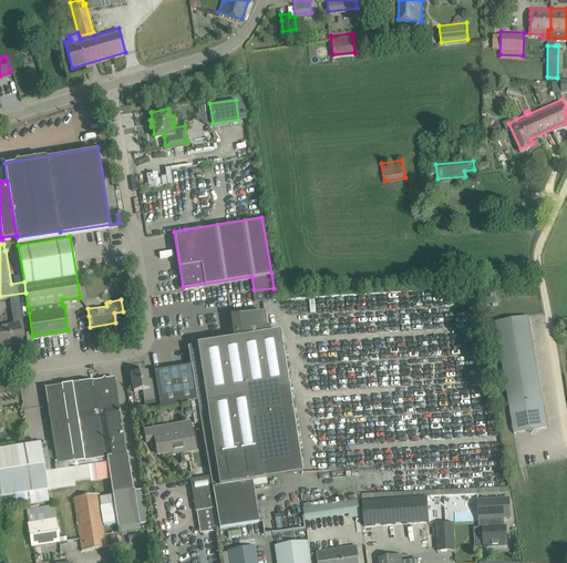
[(264,308),(236,311),(239,335),(187,344),(191,361),(196,399),(199,419),(208,473),(213,495),(215,495),(219,525),(258,519),(251,480),(302,471),(289,386),(279,327),(269,328),(269,325),(266,325),(264,308)]
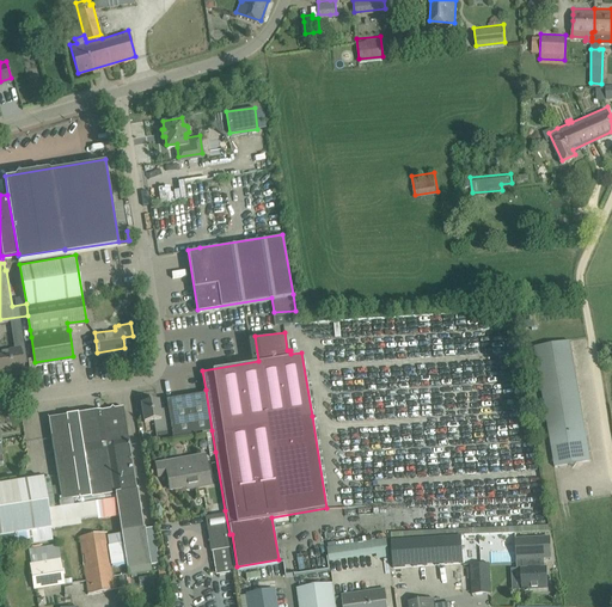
[(534,343),(555,464),(589,458),(570,337),(534,343)]
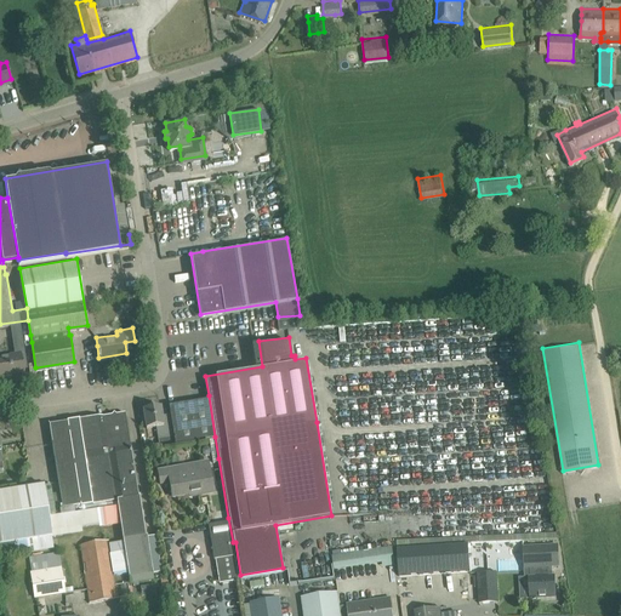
[(24,375),(22,363),(21,351),(0,354),(0,376),(11,375),(11,376),(24,375)]
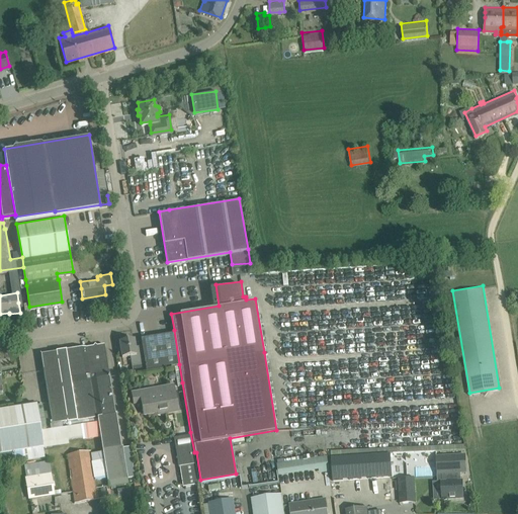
[(174,330),(141,336),(142,348),(145,361),(132,363),(133,370),(133,371),(174,364),(179,364),(174,330)]
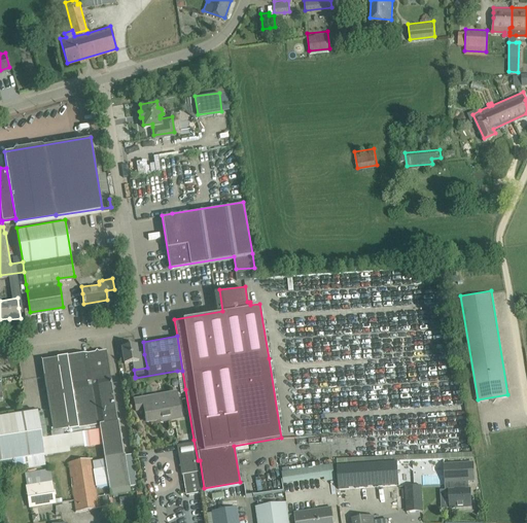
[(132,359),(134,370),(147,368),(144,354),(138,355),(136,343),(121,345),(125,360),(132,359)]
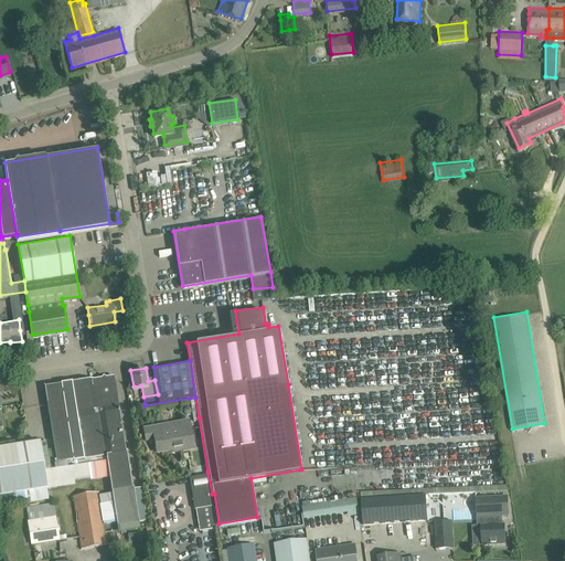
[(140,525),(128,448),(126,450),(115,383),(114,373),(72,380),(72,379),(61,381),(44,384),(57,459),(73,457),(73,458),(84,456),(110,452),(116,487),(112,488),(118,528),(140,525)]
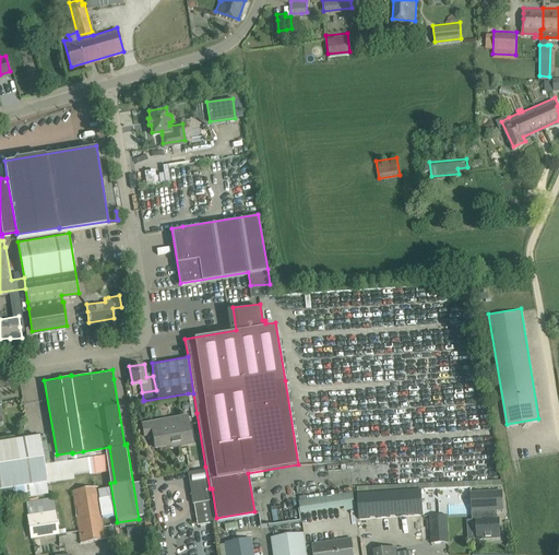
[(193,393),(188,393),(190,405),(191,414),(197,413),(193,393)]
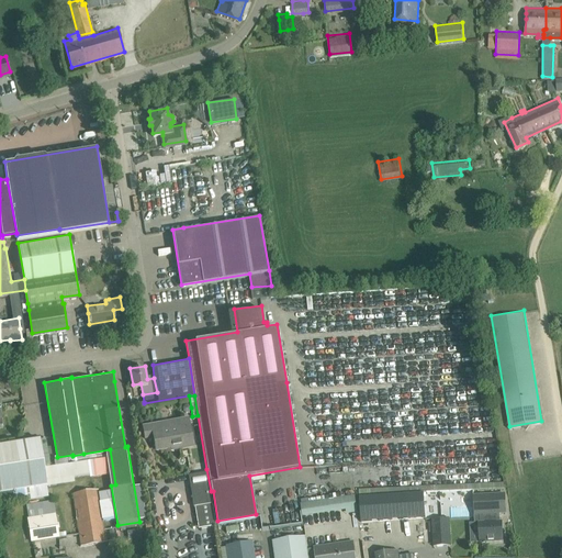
[(156,447),(178,443),(178,445),(192,442),(190,432),(188,415),(144,424),(145,434),(154,433),(156,447)]
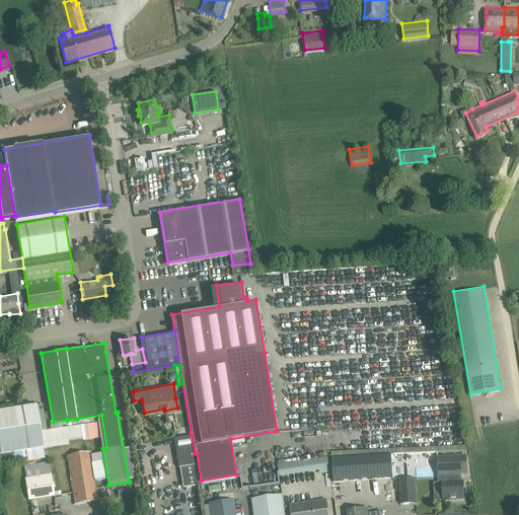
[(0,435),(41,429),(36,402),(0,409),(0,435)]
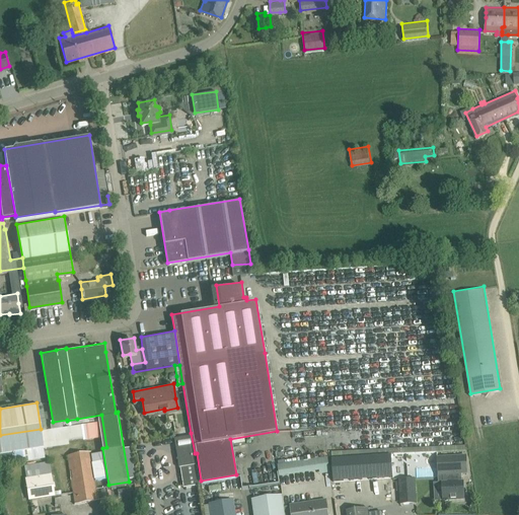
[(92,434),(90,434),(90,436),(100,434),(98,421),(90,423),(92,434)]
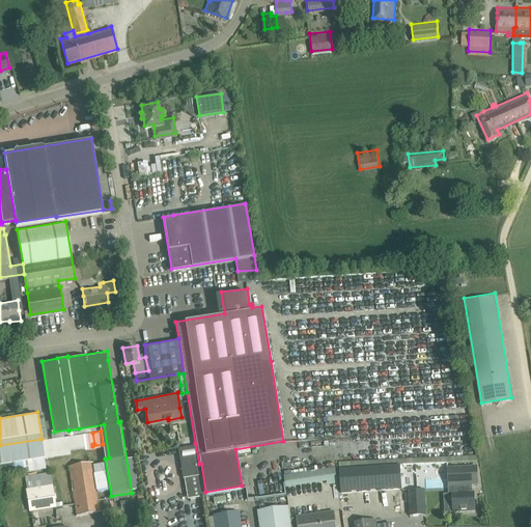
[(42,439),(0,445),(0,463),(45,455),(42,439)]
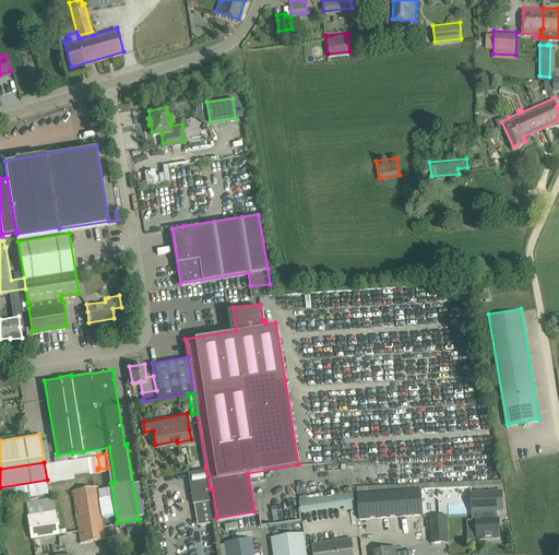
[(188,470),(198,523),(215,520),(210,488),(205,467),(188,470)]
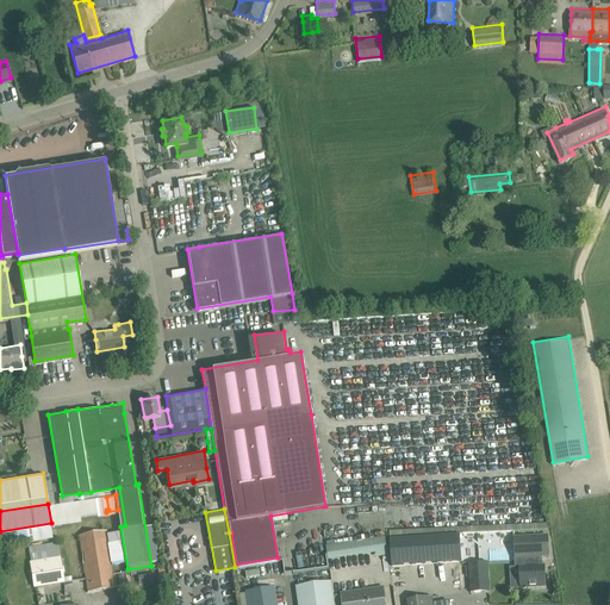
[(87,588),(124,582),(123,571),(113,572),(106,526),(79,531),(87,588)]
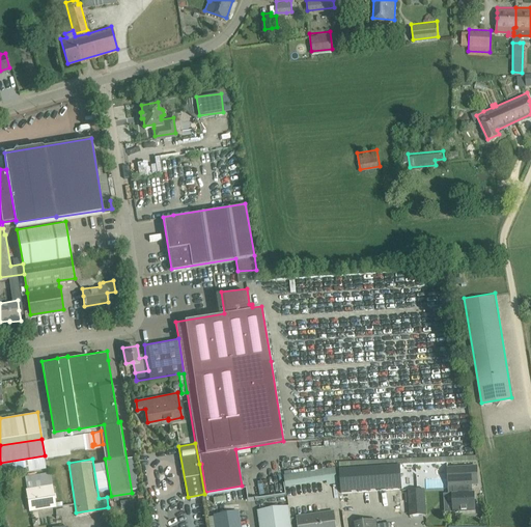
[(400,463),(339,467),(340,490),(401,486),(400,463)]
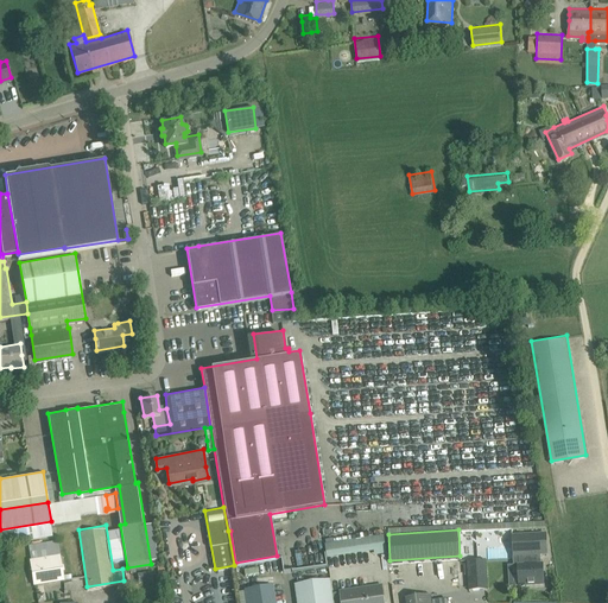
[(542,560),(542,552),(548,552),(546,529),(512,532),(513,554),(518,554),(519,582),(544,579),(542,560)]
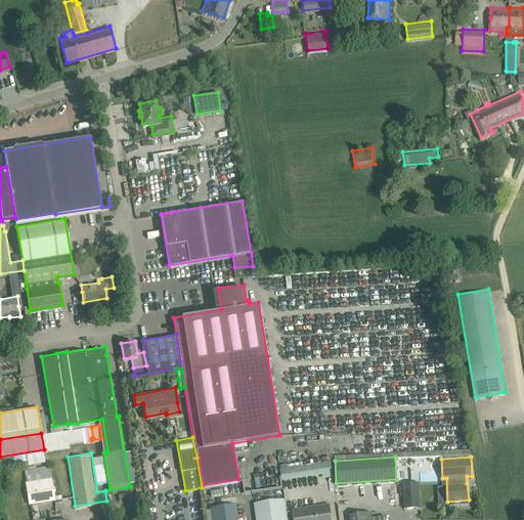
[(331,459),(278,464),(279,477),(332,472),(331,459)]
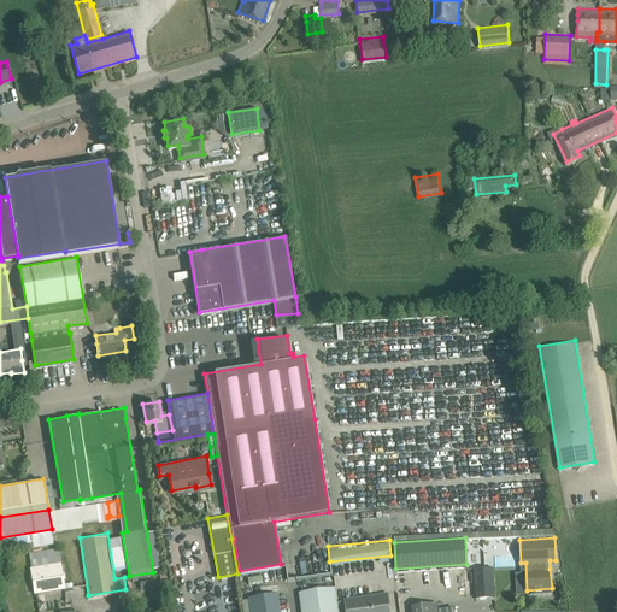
[(33,565),(60,560),(58,546),(30,551),(33,565)]
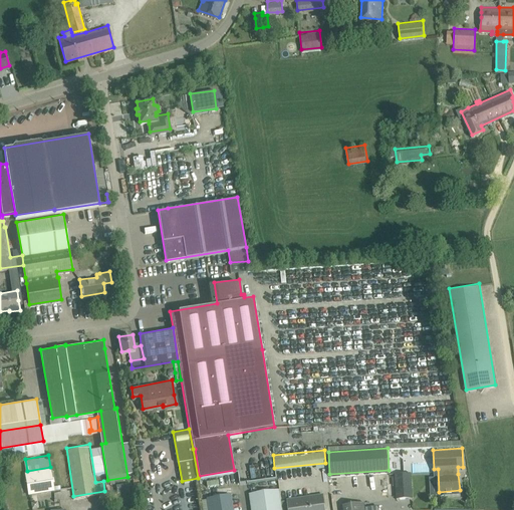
[(27,472),(30,492),(54,488),(50,468),(27,472)]
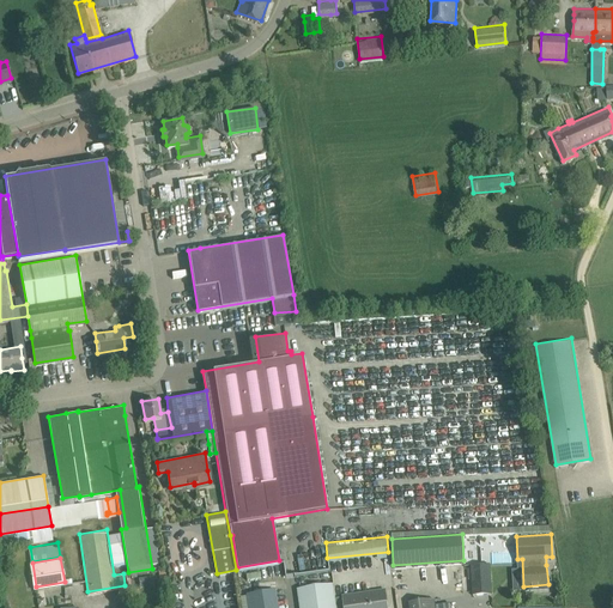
[(492,590),(491,579),(490,560),(472,561),(473,591),(492,590)]
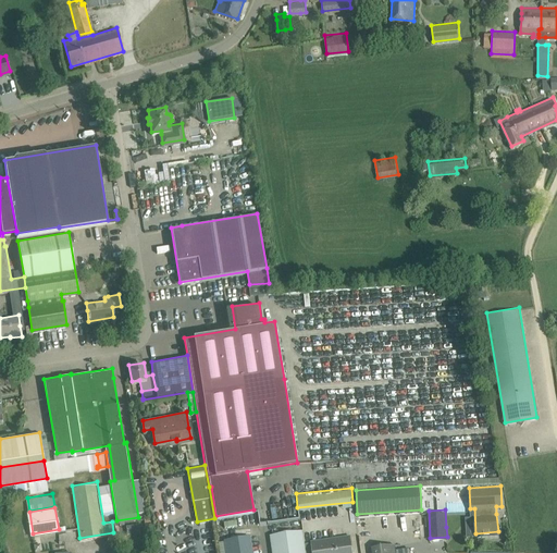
[(144,532),(144,521),(126,521),(126,533),(144,532)]
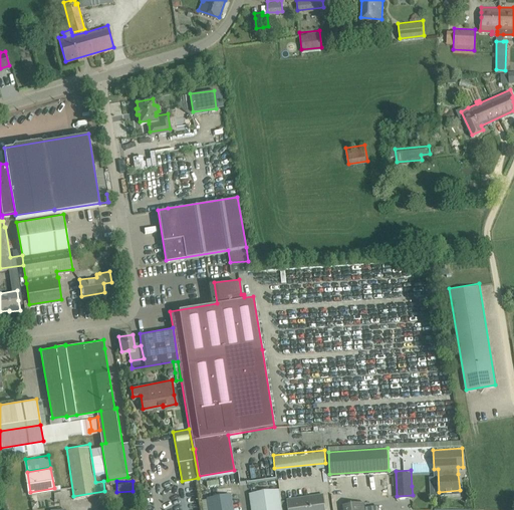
[(249,491),(251,509),(282,509),(281,499),(279,486),(249,491)]
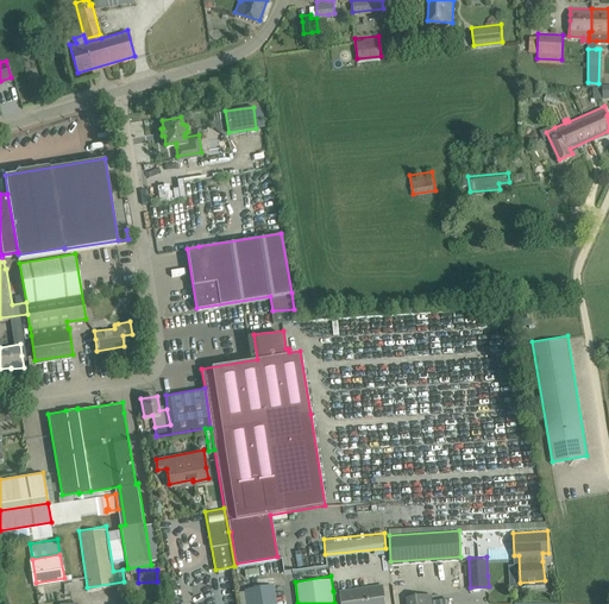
[(245,587),(246,603),(276,603),(272,583),(245,587)]
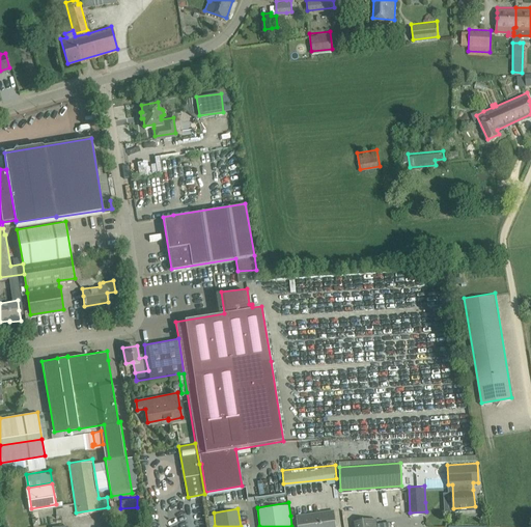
[(336,526),(334,508),(297,514),(297,515),(290,516),(291,526),(336,526)]
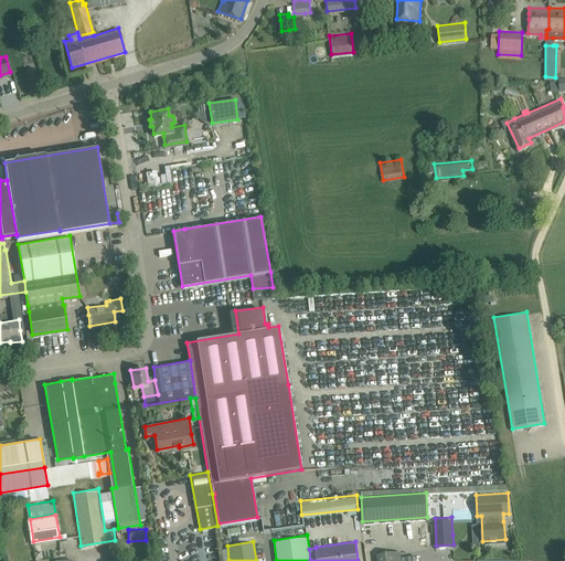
[(415,560),(415,553),(402,556),(401,550),(376,553),(377,560),(415,560)]
